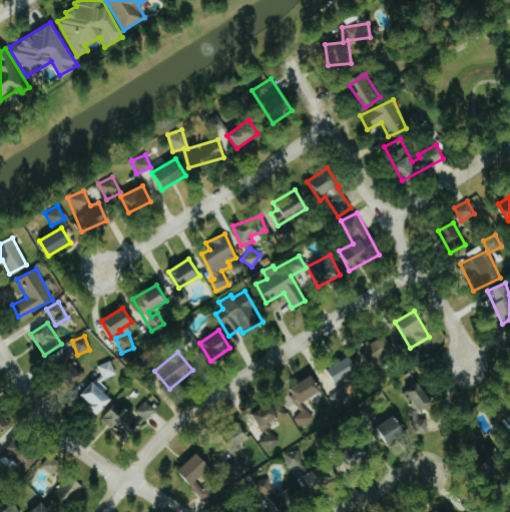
[(327,368),(336,383),(358,370),(349,355),(327,368)]
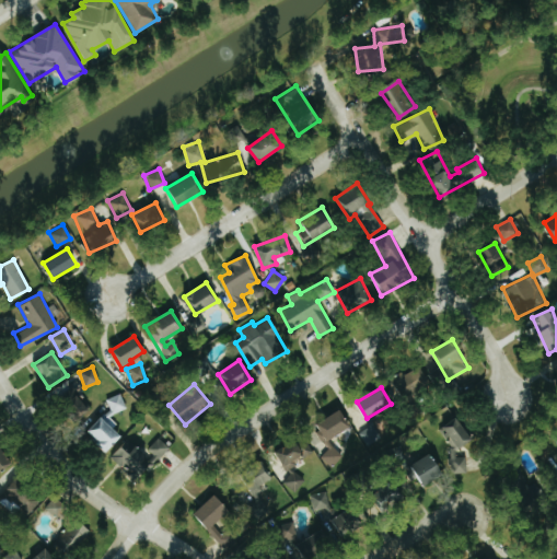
[(321,454),(327,466),(340,458),(329,439),(350,427),(339,409),(314,424),(328,450),(321,454)]
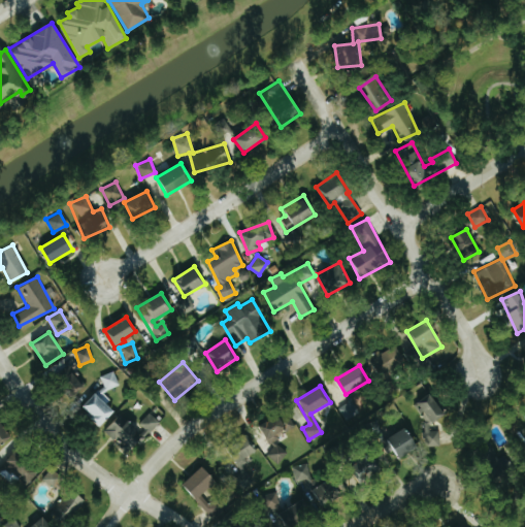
[(424,425),(445,417),(434,393),(415,401),(424,425)]
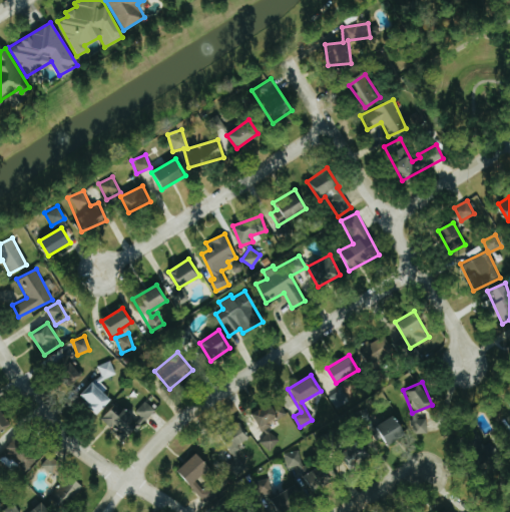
[(328,396),(335,409),(348,401),(341,388),(328,396)]
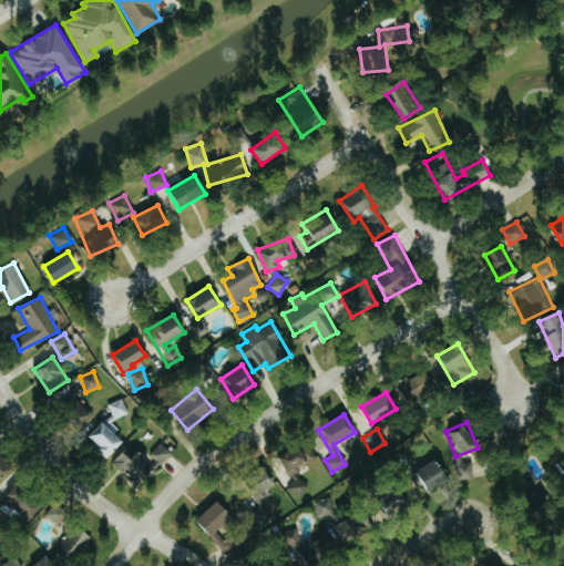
[(110,463),(136,487),(168,452),(159,442),(144,459),(127,444),(110,463)]
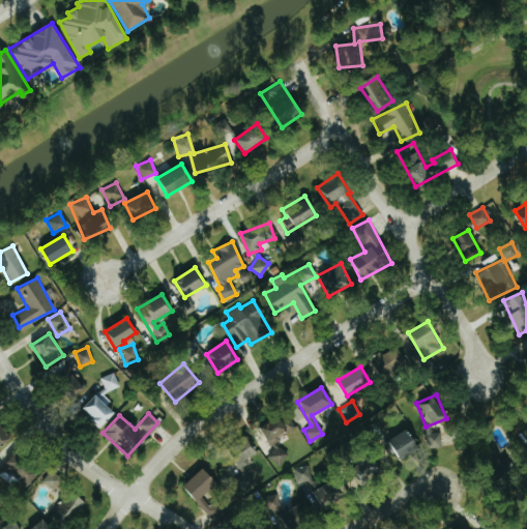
[(260,428),(269,443),(291,431),(281,415),(260,428)]
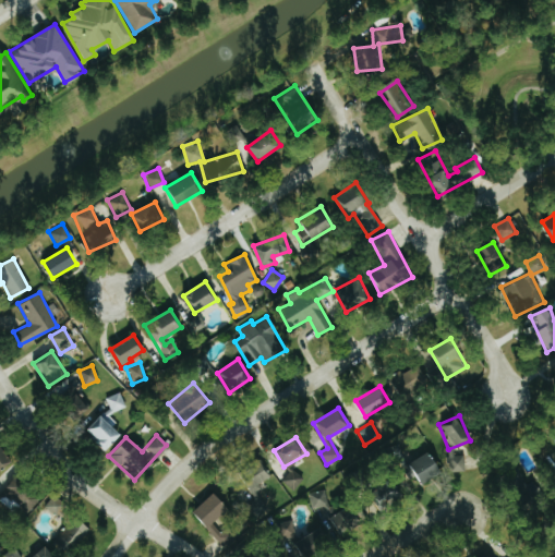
[(0,468),(10,462),(0,445),(0,468)]
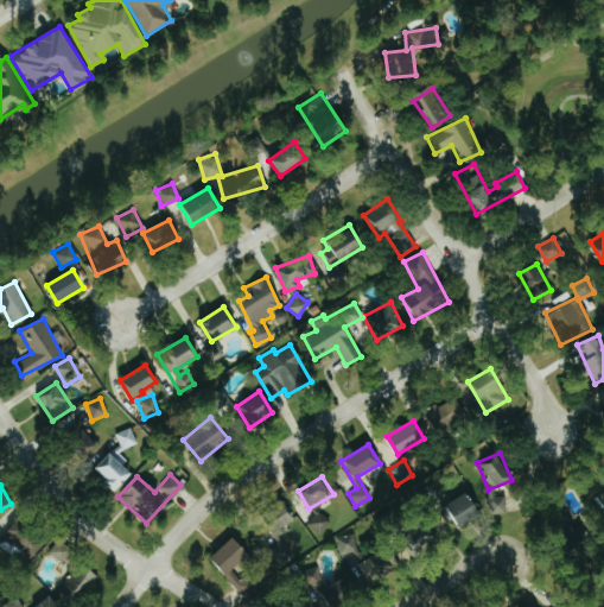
[(446,505),(462,526),(481,512),(465,491),(446,505)]
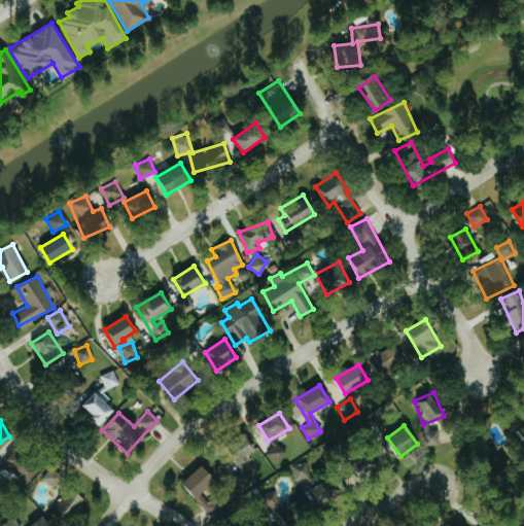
[(238,462),(255,453),(247,436),(229,446),(238,462)]
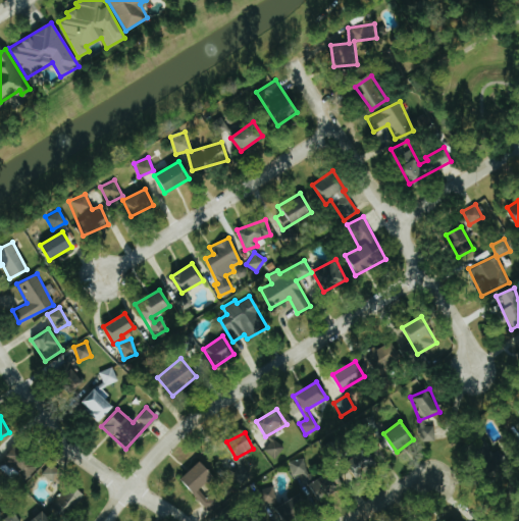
[(263,449),(273,459),(283,449),(272,438),(263,449)]
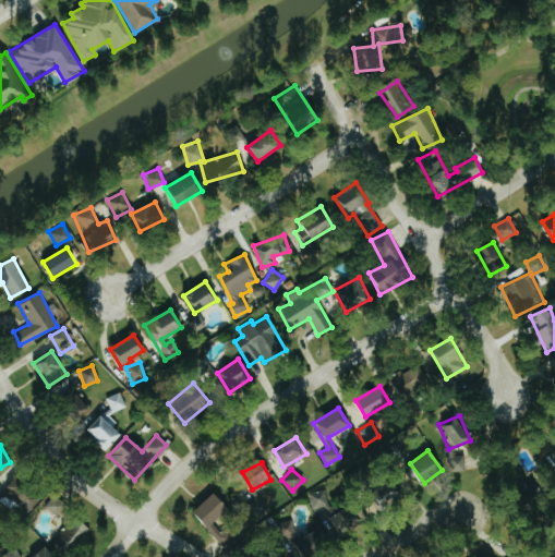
[(3,488),(27,511),(43,495),(19,472),(3,488)]
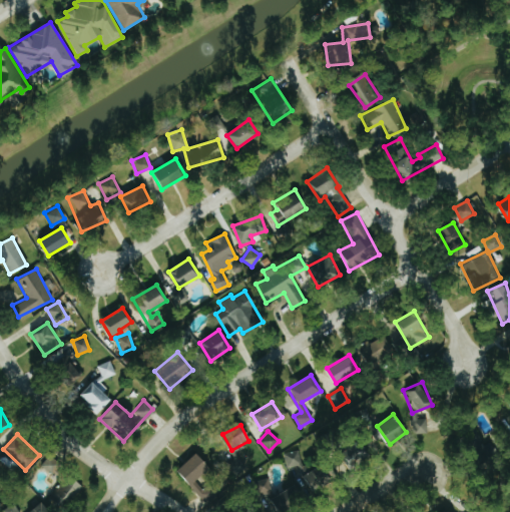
[(370,464),(365,444),(345,448),(349,468),(370,464)]
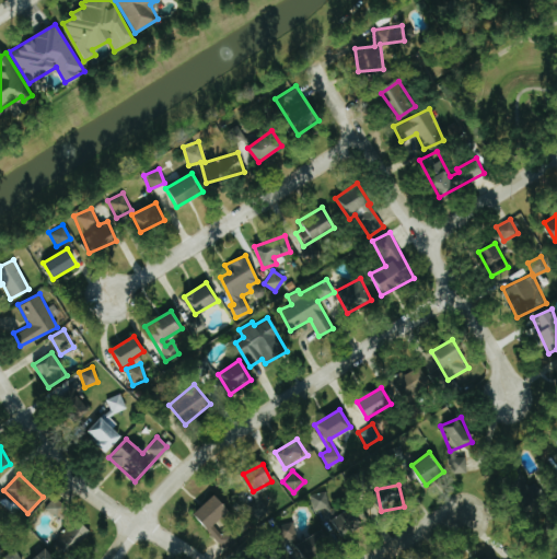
[(310,493),(312,511),(329,509),(326,491),(310,493)]
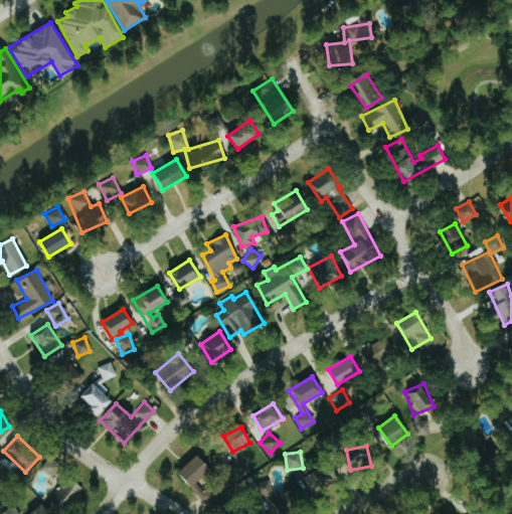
[(210,480),(202,487),(197,482),(211,470),(198,454),(178,472),(209,508),(223,496),(210,480)]
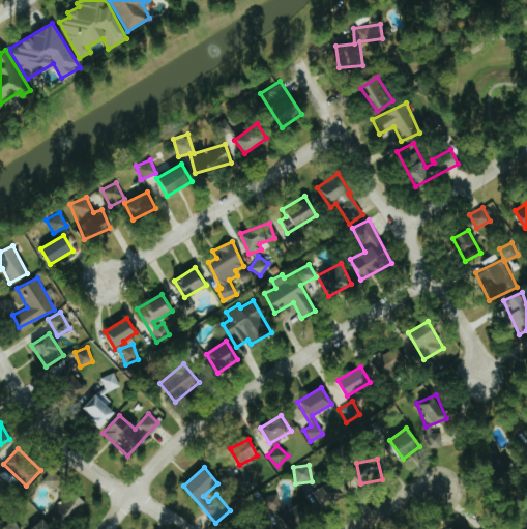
[(41,481),(53,490),(61,478),(49,470),(41,481)]
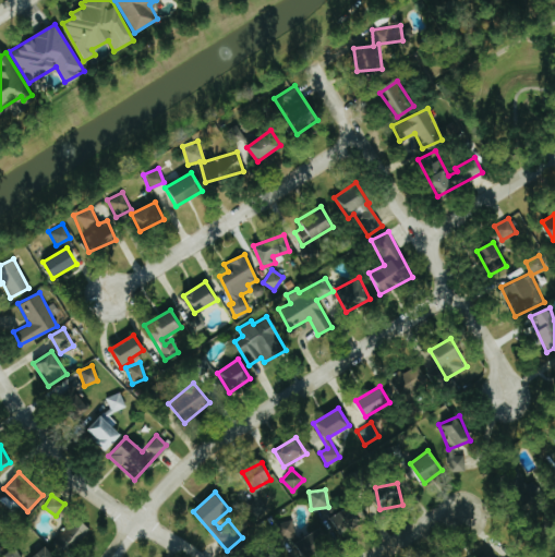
[(263,513),(257,504),(249,509),(254,518),(263,513)]
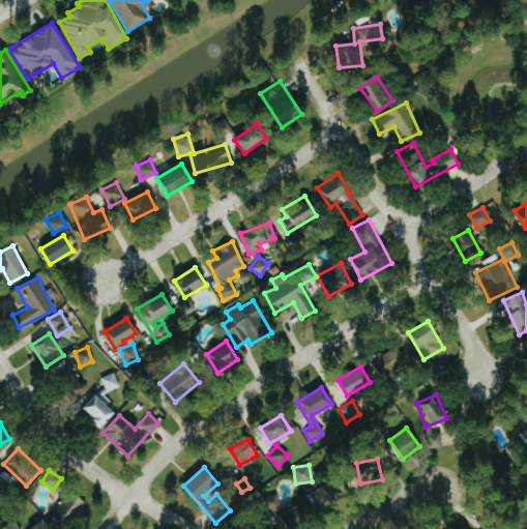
[(343,496),(331,479),(313,493),(324,509),(343,496)]
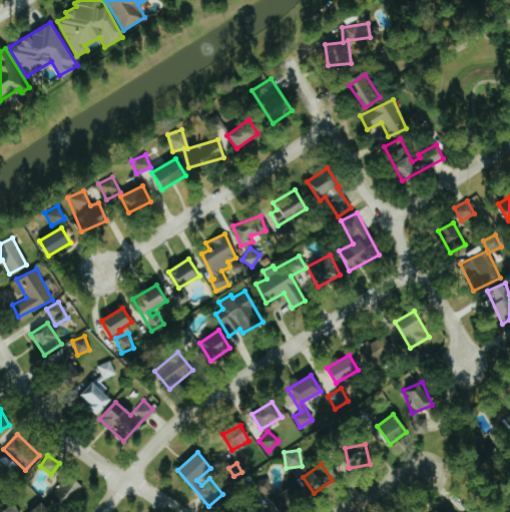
[(49,498),(63,506),(76,482),(62,475),(49,498)]
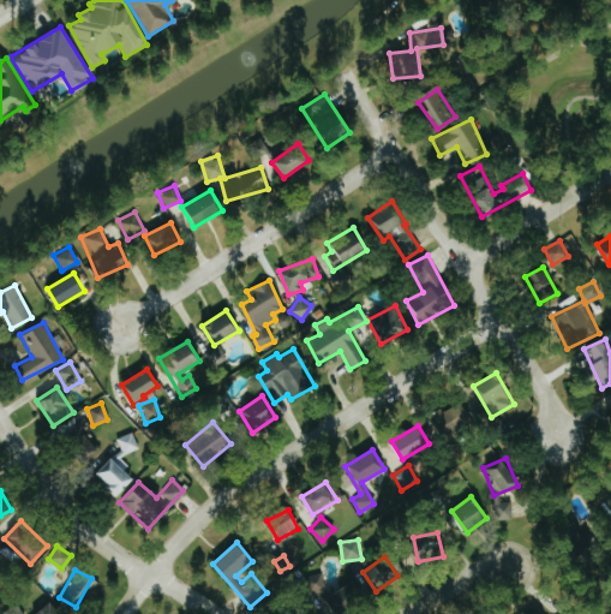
[(304,578),(310,597),(325,591),(318,572),(304,578)]
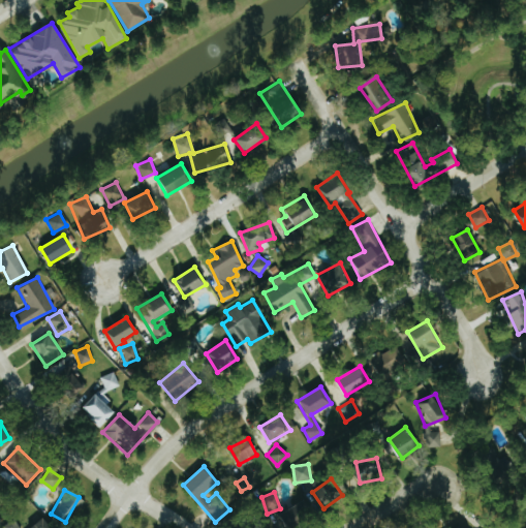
[(280,516),(288,527),(294,527),(316,511),(305,497),(280,516)]
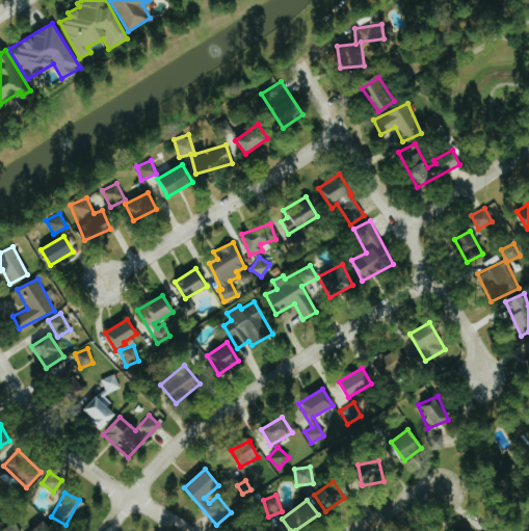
[(51,530),(43,520),(28,530),(51,530)]
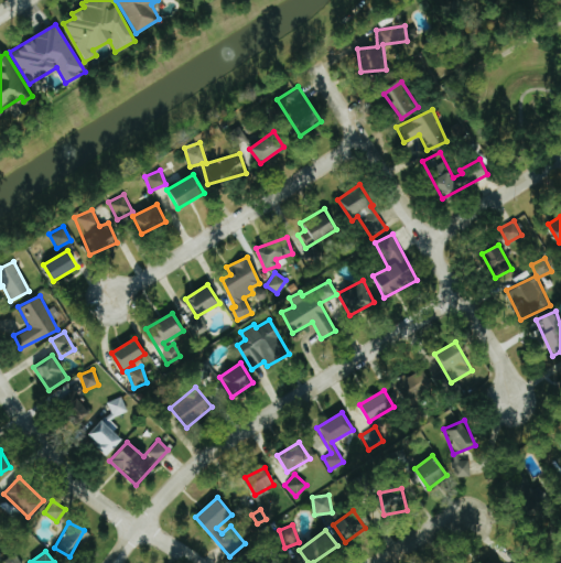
[(1,562),(19,562),(12,553),(0,562),(1,562)]
